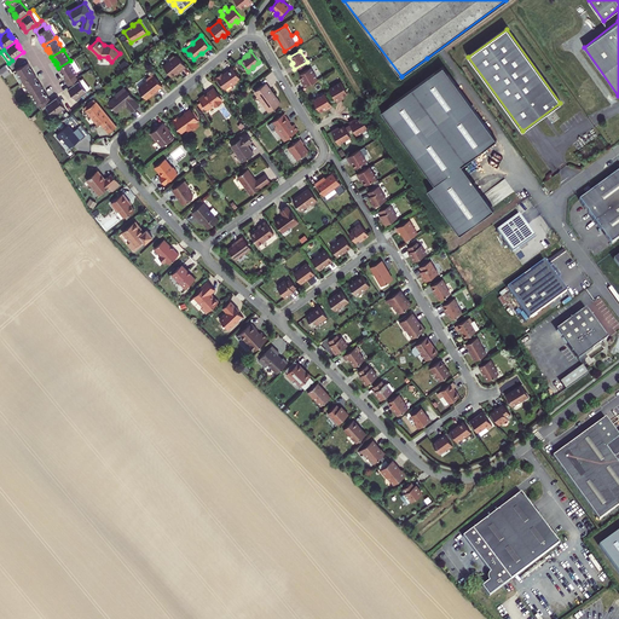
[(179,71),(186,67),(177,55),(174,56),(174,55),(169,59),(171,59),(163,65),(172,76),(178,70),(179,71)]
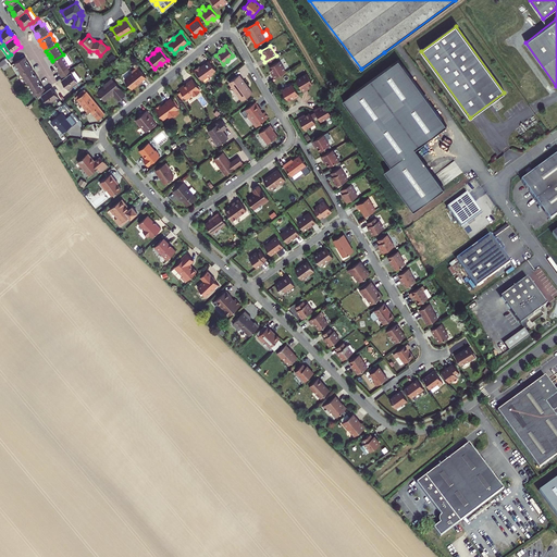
[(66,52),(63,54),(69,64),(72,63),(66,52)]
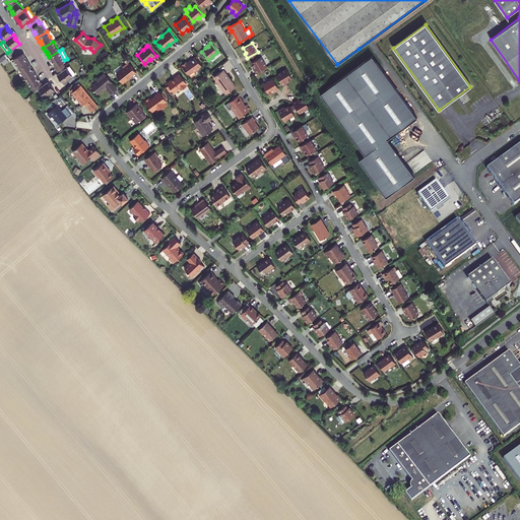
[(64,60),(59,51),(49,57),(51,61),(52,60),(54,63),(53,64),(57,70),(65,65),(63,62),(65,61),(64,60)]
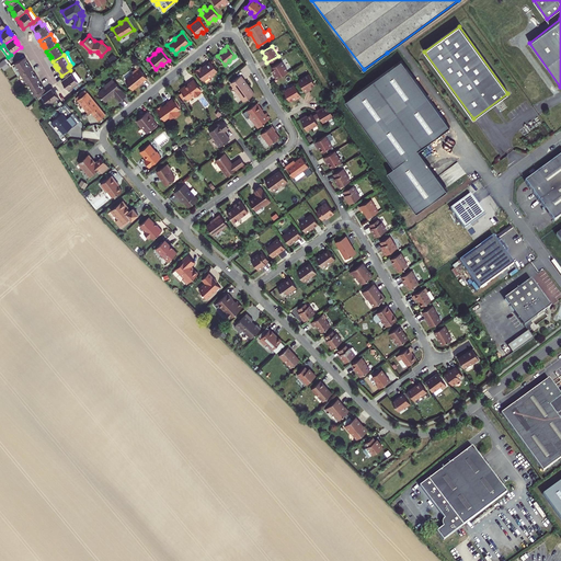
[(32,67),(29,64),(27,64),(26,61),(27,60),(25,57),(14,64),(21,73),(32,67)]
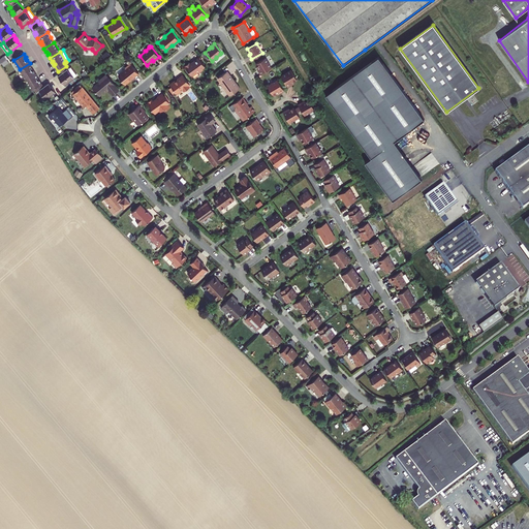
[(189,62),(184,66),(191,75),(192,75),(198,71),(199,71),(203,69),(203,68),(205,66),(198,58),(190,63),(189,62)]
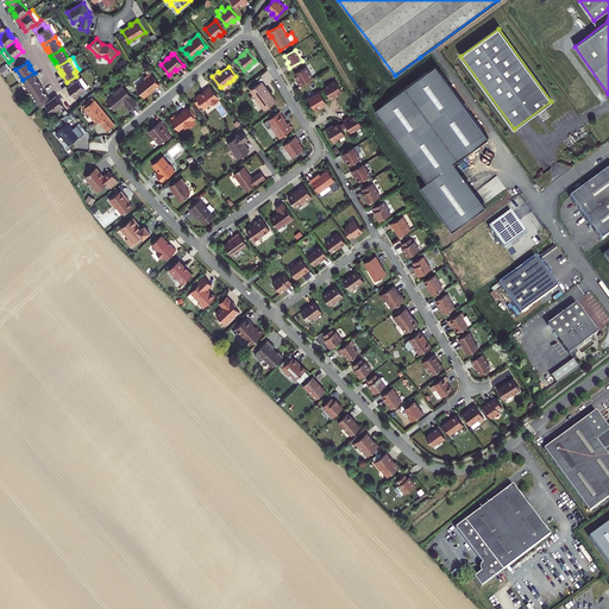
[(296,80),(300,86),(312,77),(306,67),(294,73),(297,80),(296,80)]
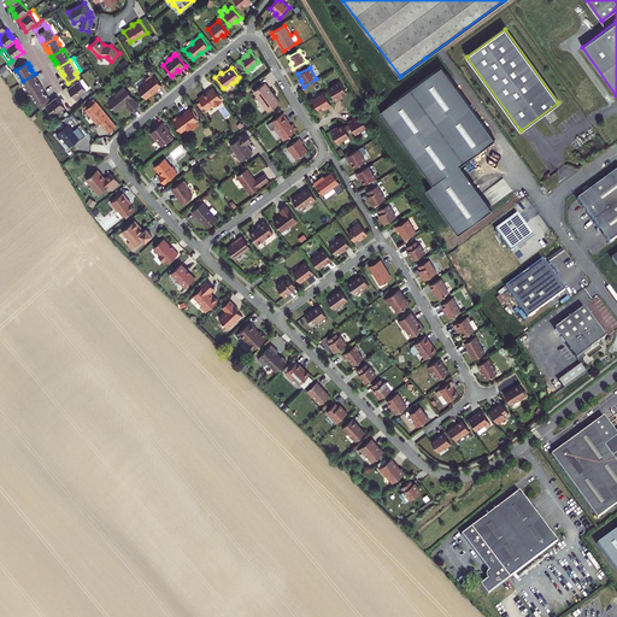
[(459,166),(494,140),(441,68),(380,112),(433,186),(425,191),(458,234),(492,210),(459,166)]
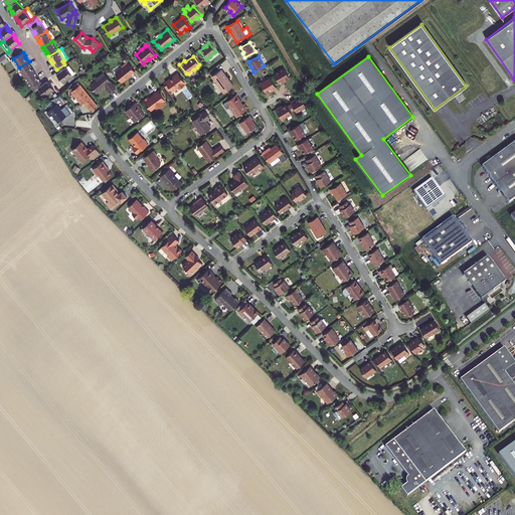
[(29,61),(19,67),(25,77),(35,71),(32,67),(31,68),(30,66),(31,65),(29,61)]
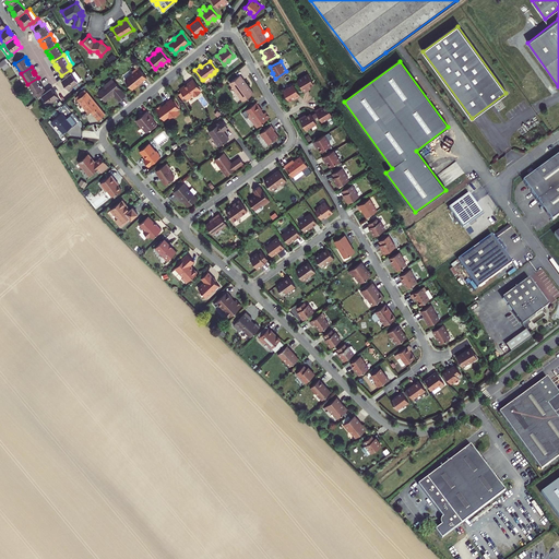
[(132,88),(146,78),(138,67),(132,71),(132,73),(126,79),(126,81),(132,88)]
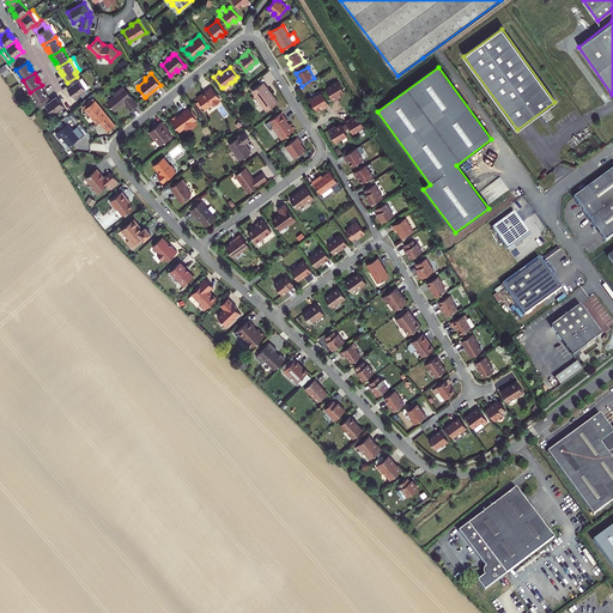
[(79,80),(77,77),(67,83),(68,86),(67,87),(71,92),(72,91),(73,93),(72,95),(76,98),(86,91),(86,90),(90,87),(83,78),(79,80)]
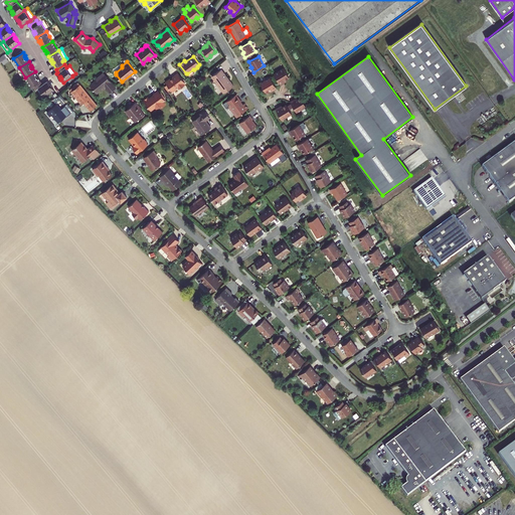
[(284,67),(279,70),(274,73),(280,84),(284,81),(284,80),(289,77),(284,67)]
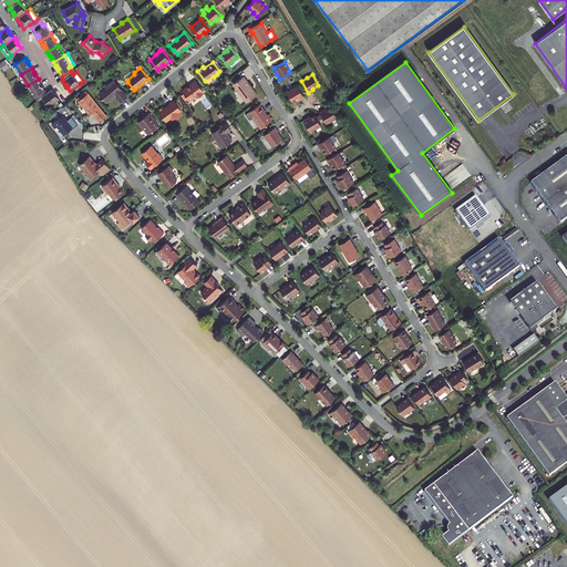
[(246,81),(243,76),(233,83),(236,88),(236,89),(239,94),(240,93),(247,102),(257,94),(247,80),(246,81)]
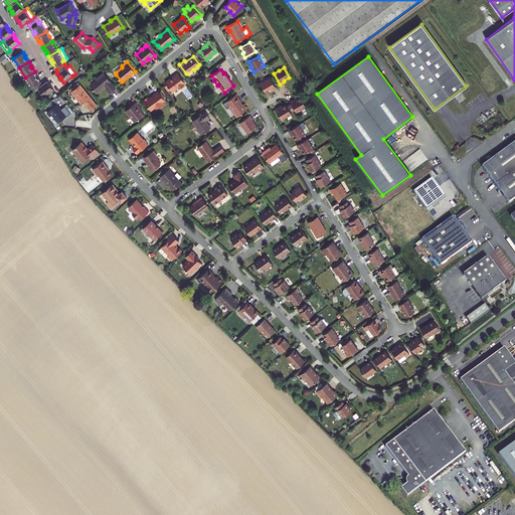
[(25,77),(31,88),(33,86),(40,81),(38,77),(37,78),(36,75),(37,75),(35,71),(25,77)]
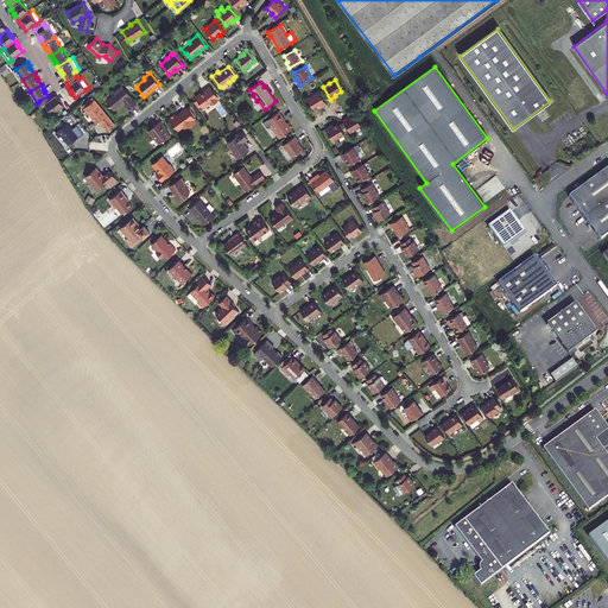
[(130,109),(137,103),(122,86),(113,93),(114,94),(106,100),(111,106),(114,109),(124,102),(130,109)]
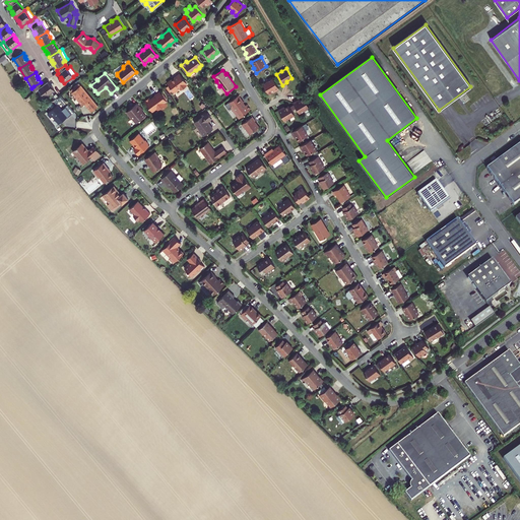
[(187,83),(179,73),(174,77),(175,77),(172,79),(167,82),(169,85),(166,87),(170,92),(173,90),(174,92),(180,87),(181,89),(186,85),(185,83),(187,83)]
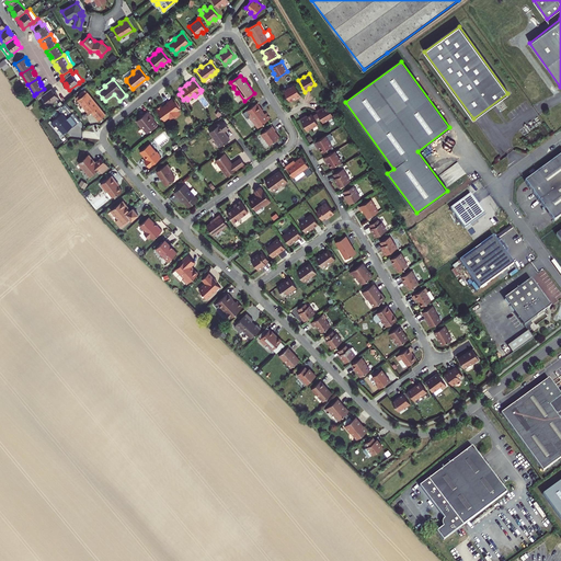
[(295,98),(296,99),(300,95),(294,84),(284,90),(289,101),(295,98)]
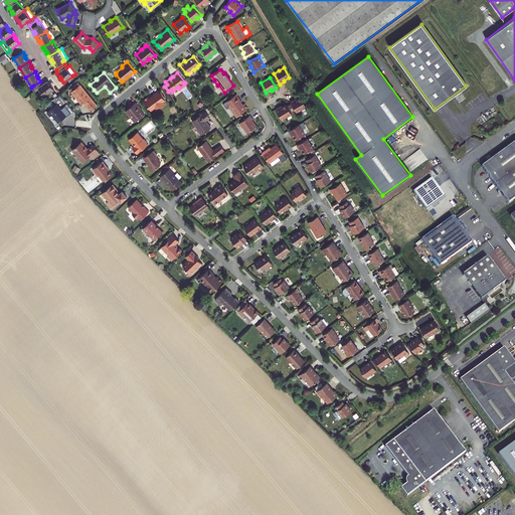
[(42,83),(40,81),(33,86),(35,90),(38,88),(44,97),(53,90),(51,87),(50,87),(49,84),(47,80),(42,83)]
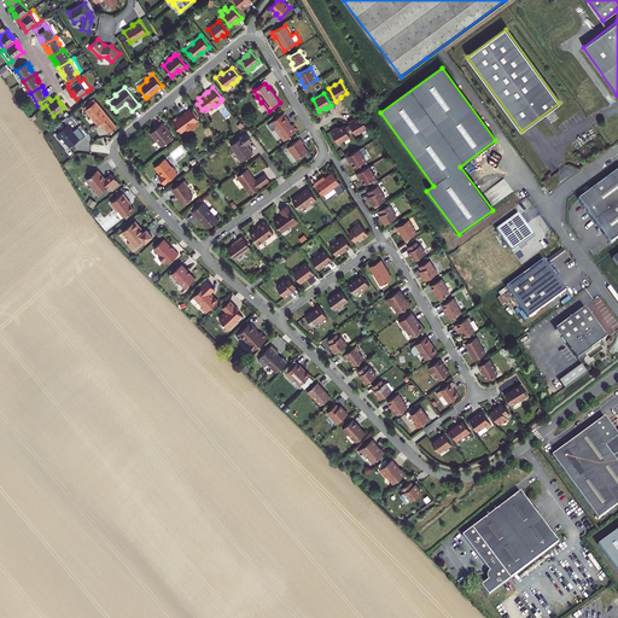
[(116,126),(95,101),(94,99),(88,103),(91,105),(85,110),(98,124),(100,122),(109,132),(116,126)]
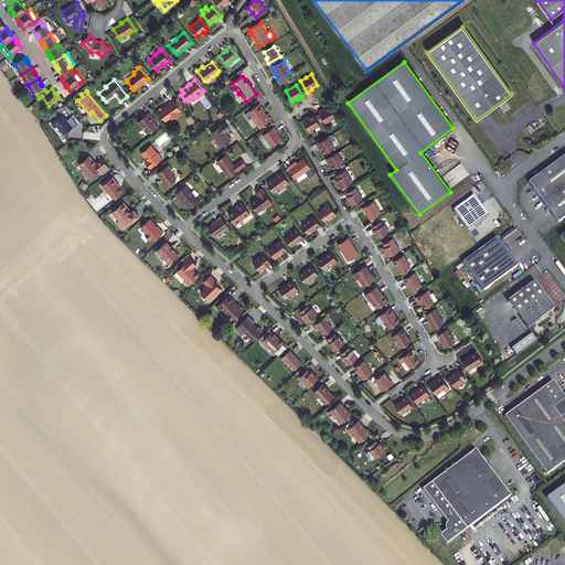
[(176,102),(173,99),(168,104),(163,107),(162,106),(157,109),(166,120),(170,117),(171,119),(176,116),(176,117),(178,117),(180,115),(180,114),(179,112),(181,109),(180,107),(181,107),(177,100),(176,102)]
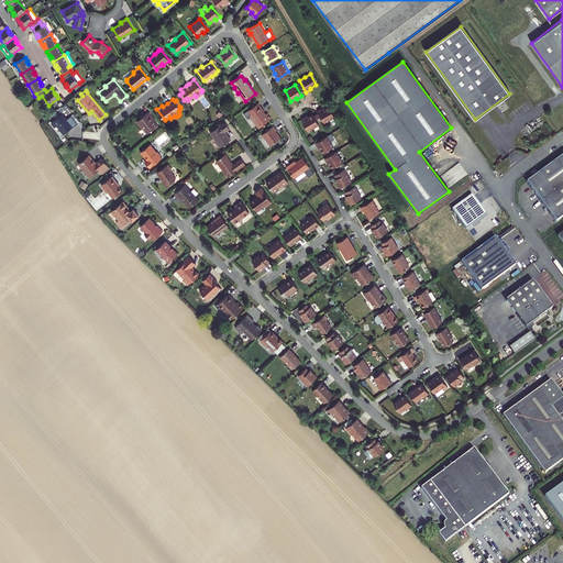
[(258,102),(243,113),(247,118),(250,117),(258,128),(265,123),(265,122),(271,118),(267,112),(265,114),(263,110),(258,102)]
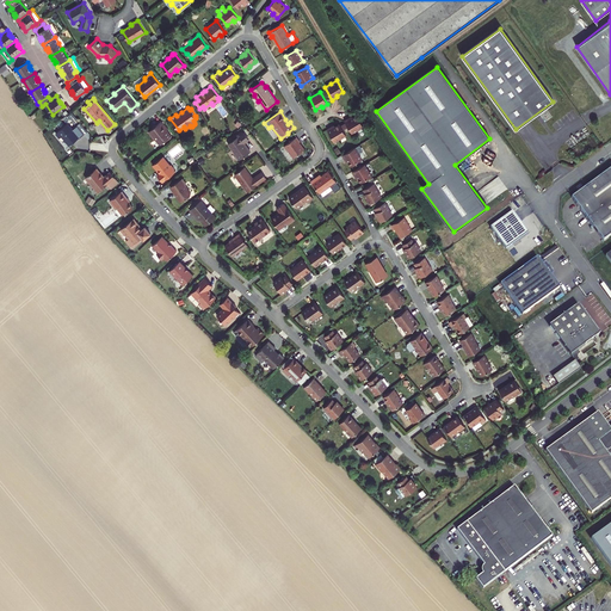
[(350,117),(344,121),(349,128),(359,119),(357,115),(350,118),(350,117)]
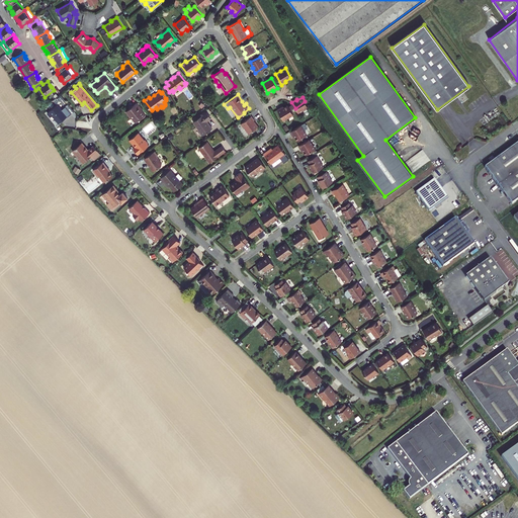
[(308,107),(305,101),(295,108),(298,112),(308,107)]
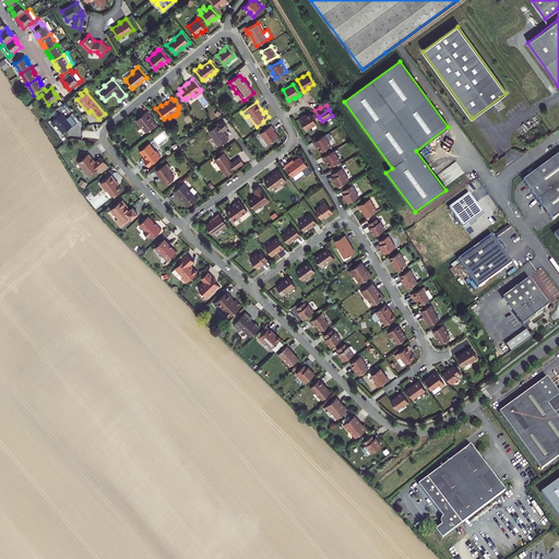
[(80,120),(73,113),(69,116),(64,110),(54,119),(57,123),(59,121),(67,130),(74,123),(75,123),(80,120)]
